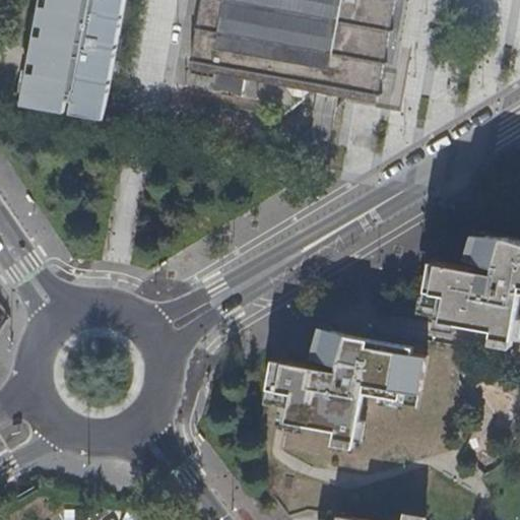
[(31,104),(105,119),(126,0),(31,0),(29,12),(14,9),(11,26),(25,29),(22,47),(42,51),(38,72),(23,69),(18,91),(34,94),(31,104)]
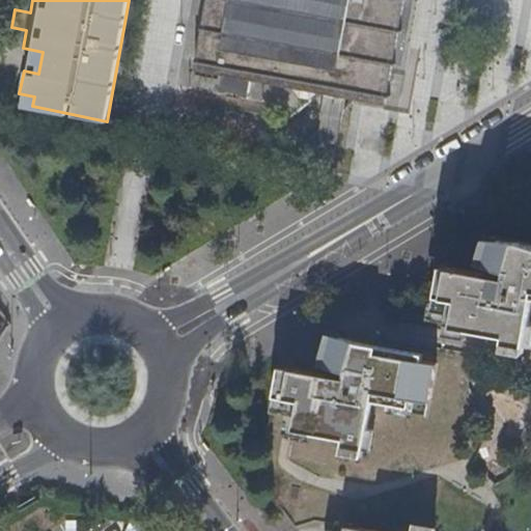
[(211,0),(200,61),(230,67),(224,96),(249,101),(255,71),(389,95),(407,0),(211,0)]
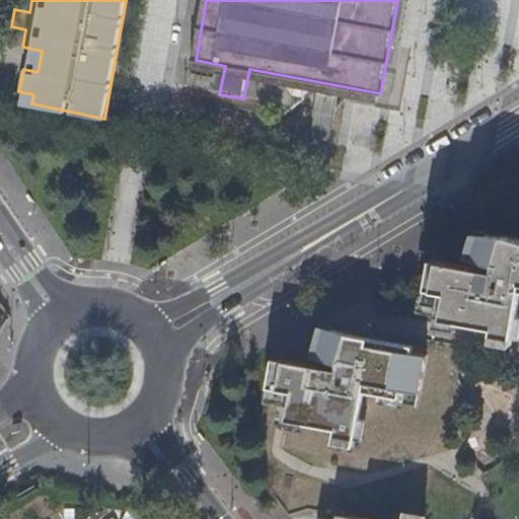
[(518,237),(508,236),(483,235),(475,262),(478,263),(476,270),(433,264),(426,306),(447,309),(445,321),(497,328),(496,336),(517,340),(518,321),(518,237)]
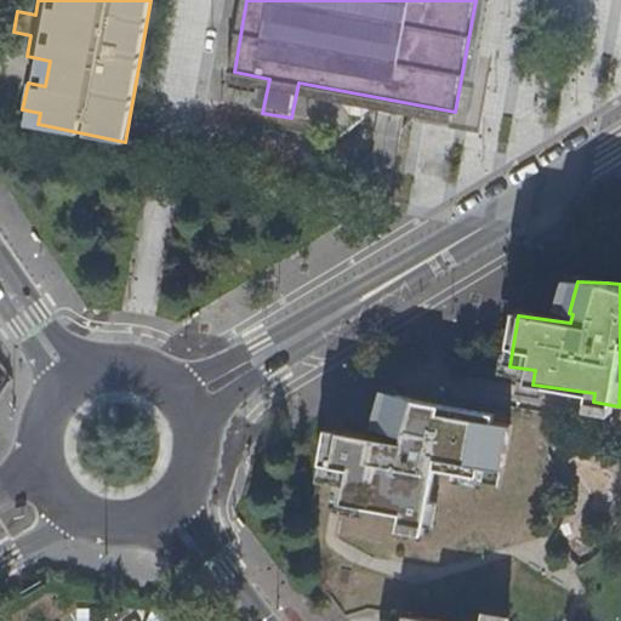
[(496,473),(503,428),(485,426),(486,419),(410,405),(382,396),(371,432),(374,433),(371,443),(347,438),(339,490),(336,508),(343,508),(394,517),(394,524),(419,529),(428,473),(472,479),(473,469),(496,473)]
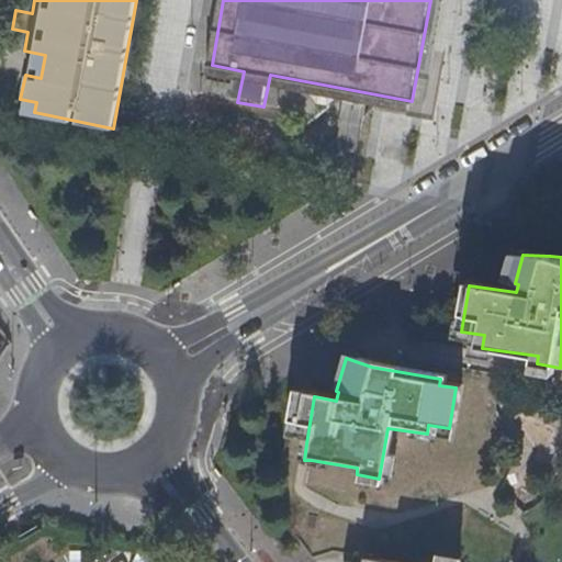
[(296,442),(304,395),(288,392),(280,440),(296,442)]
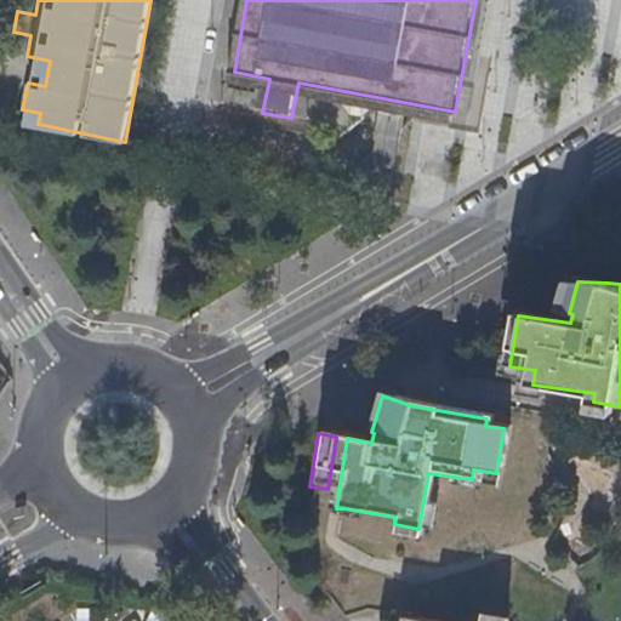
[(328,489),(339,490),(347,438),(336,437),(328,489)]
